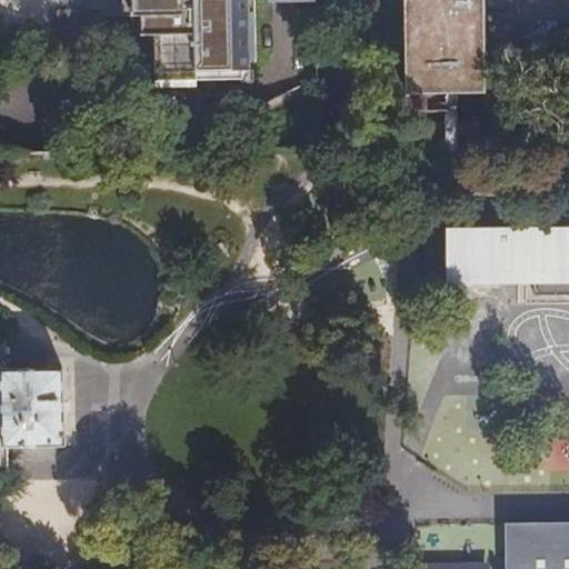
[(0,0),(0,13),(57,13),(56,0),(0,0)]
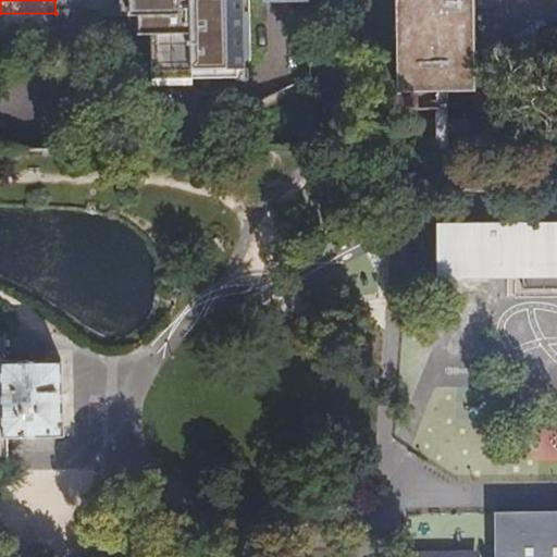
[(131,0),(131,16),(141,15),(143,35),(153,34),(155,79),(194,78),(239,77),(249,77),(248,59),(247,13),(251,13),(250,0),(131,0)]
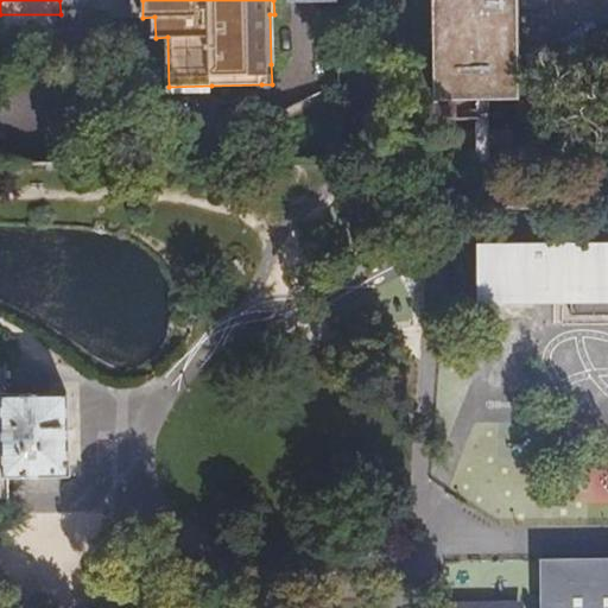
[(431,0),(435,103),(447,102),(491,102),(520,101),(519,0),(431,0)]
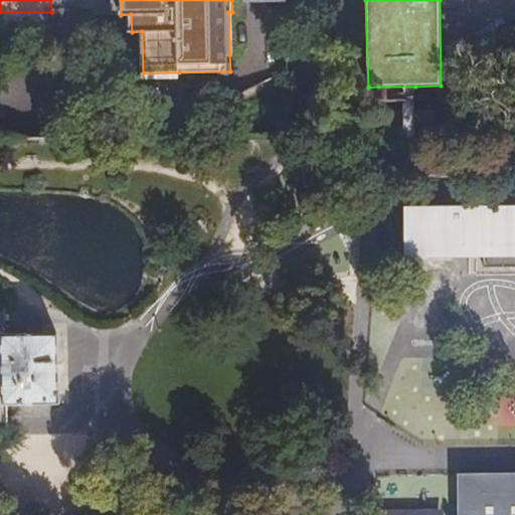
[(88,17),(70,17),(69,35),(88,35),(88,17)]
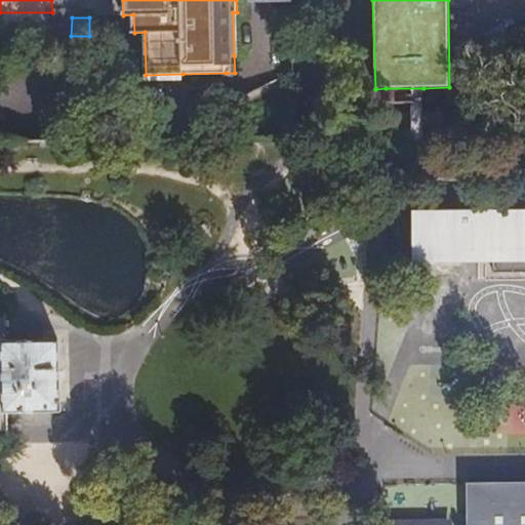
[(423,88),(386,88),(385,105),(416,104),(422,104),(423,88)]
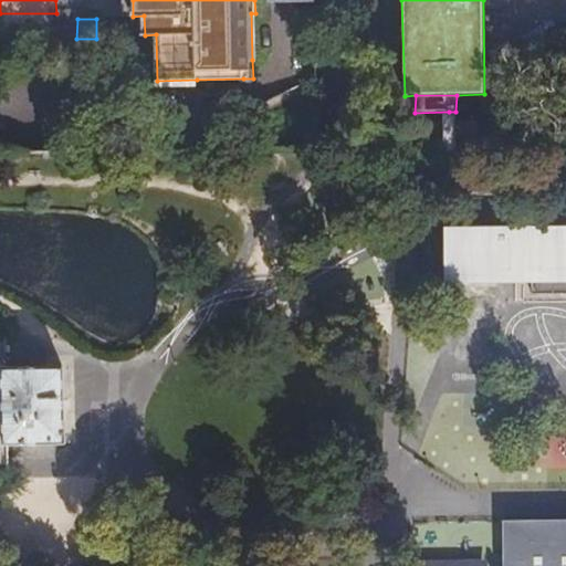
[(565,224),(489,226),(490,279),(526,280),(527,292),(565,292),(565,224)]
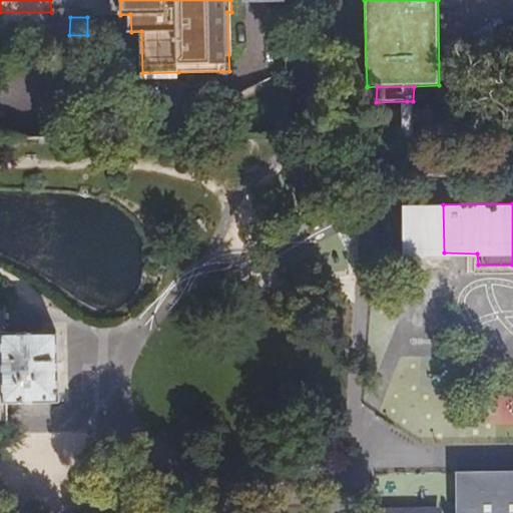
[(444,252),(443,204),(403,204),(402,252),(444,252)]
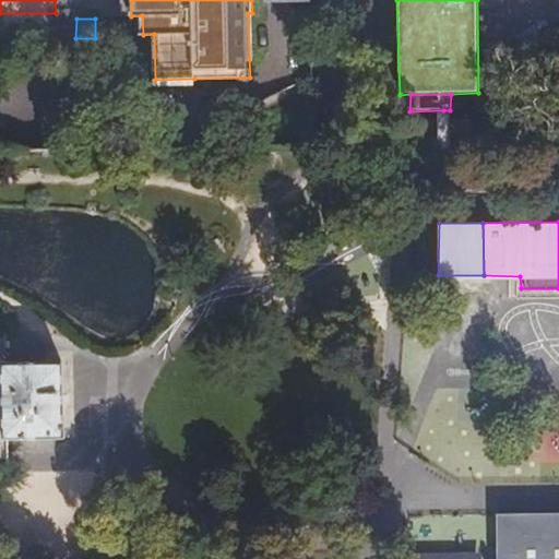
[(61,365),(0,365),(0,440),(61,440),(61,365)]
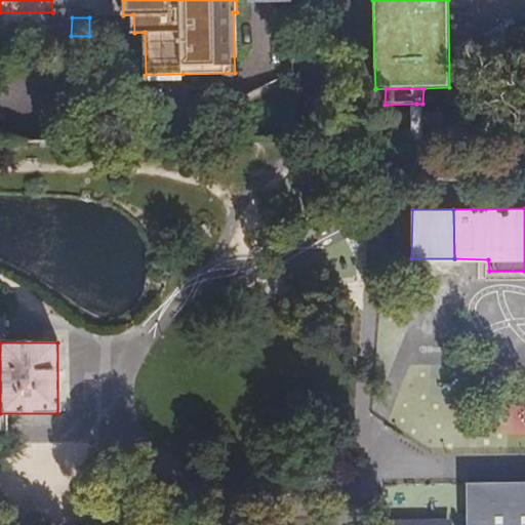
[(524,524),(524,481),(460,483),(460,524),(524,524)]
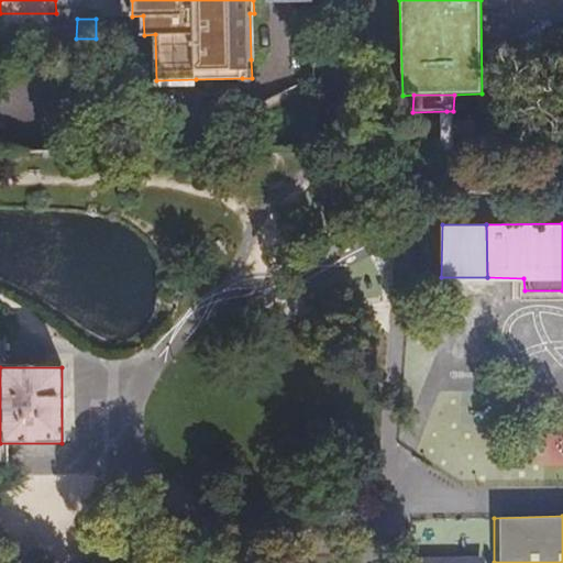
[(409,553),(408,562),(477,562),(478,553),(409,553)]
